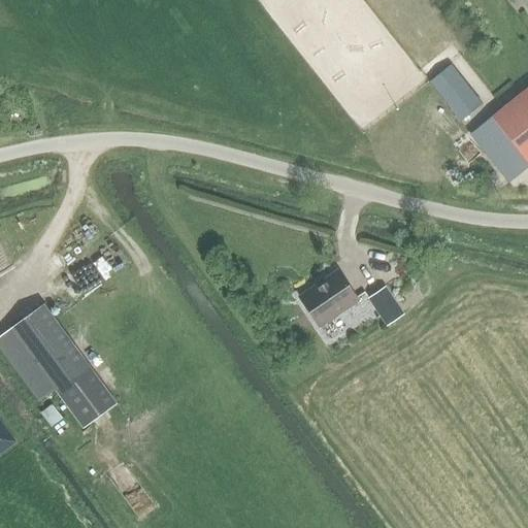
[(466,59),(444,75),(475,113),(497,97),(466,59)]
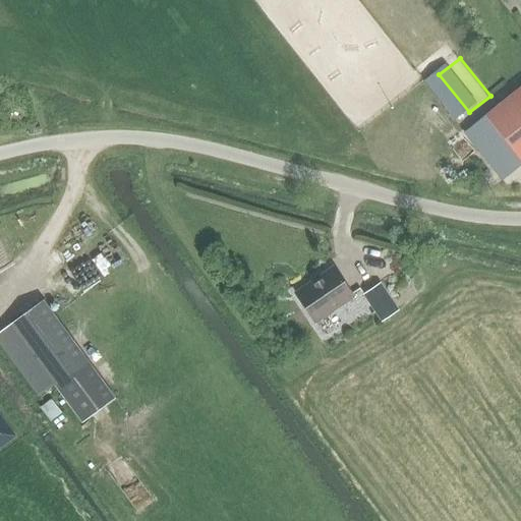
[(520,161),(520,85),(484,115),(520,161)]
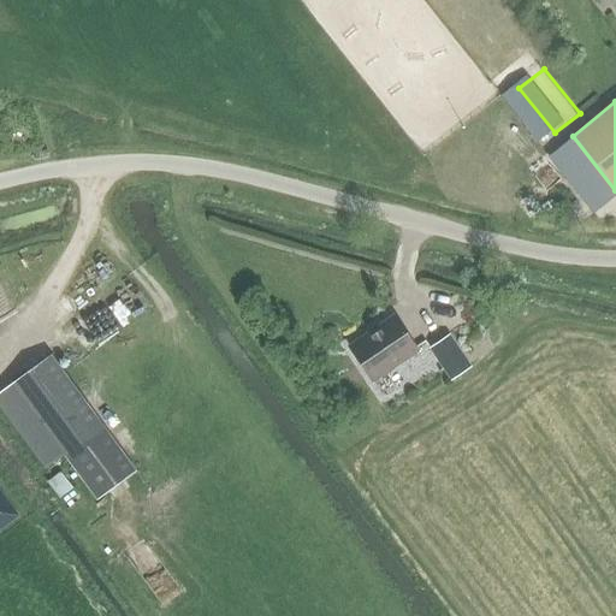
[(392,317),(348,348),(371,381),(415,351),(392,317)]
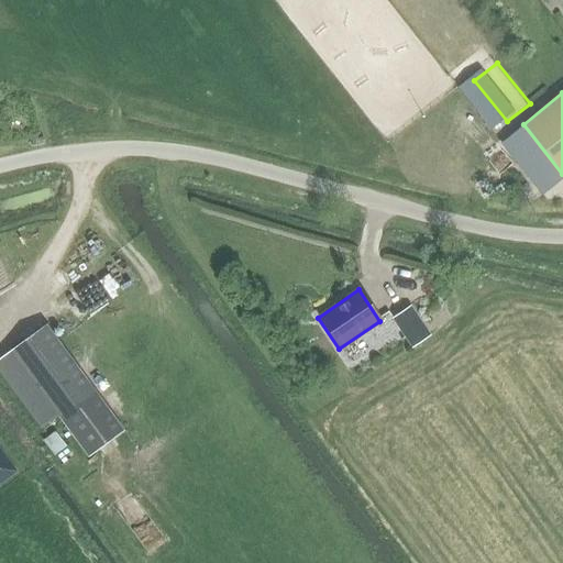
[(410,305),(390,318),(410,349),(431,335),(410,305)]
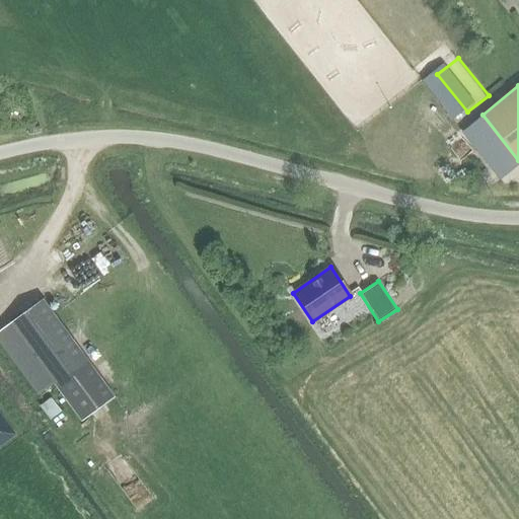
[(0,329),(0,346),(35,394),(52,382),(80,422),(114,398),(41,300),(0,329)]
